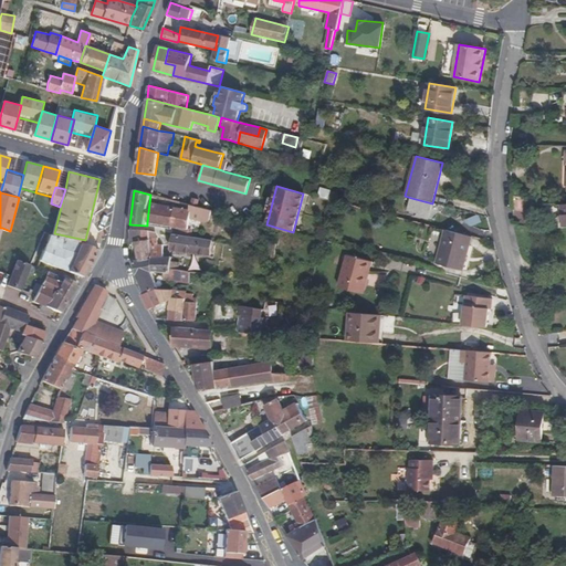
[(432,203),(411,198),(407,211),(417,213),(416,217),(428,219),(432,203)]
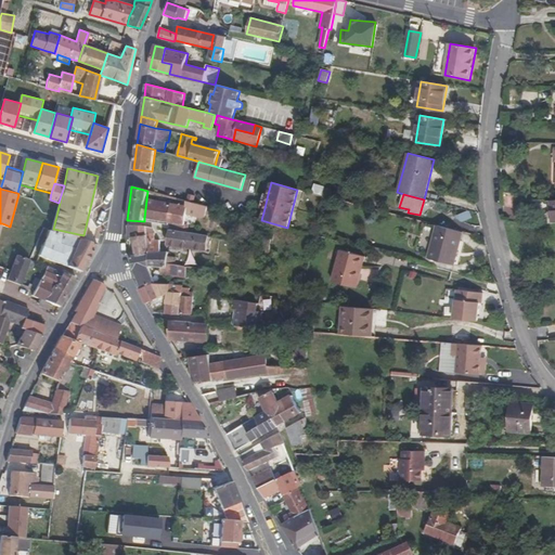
[(185,206),(146,199),(144,218),(170,222),(170,223),(169,230),(183,232),(185,215),(204,219),(207,207),(193,203),(188,202),(186,201),(185,206)]
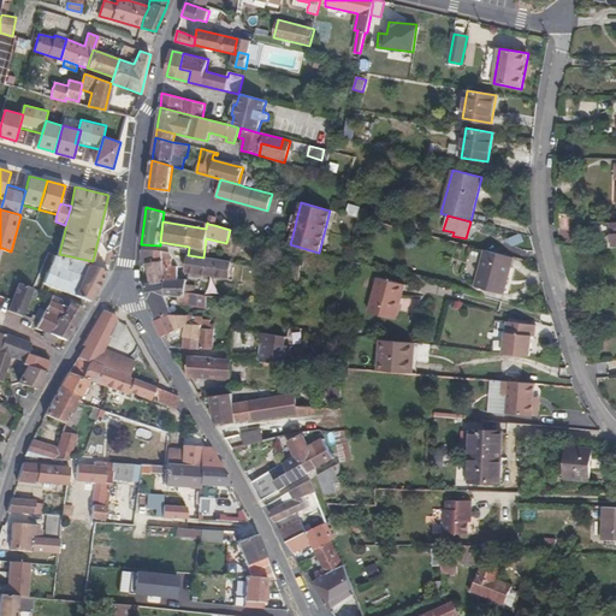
[(163,260),(161,252),(141,250),(141,265),(143,265),(148,264),(149,279),(144,279),(144,284),(165,279),(163,260)]
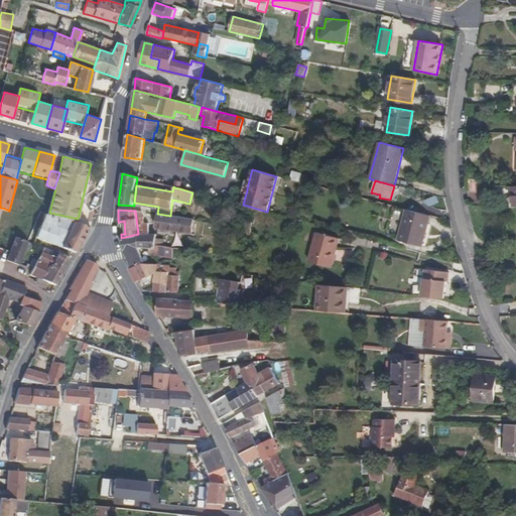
[(430,216),(405,210),(397,240),(422,247),(430,216)]
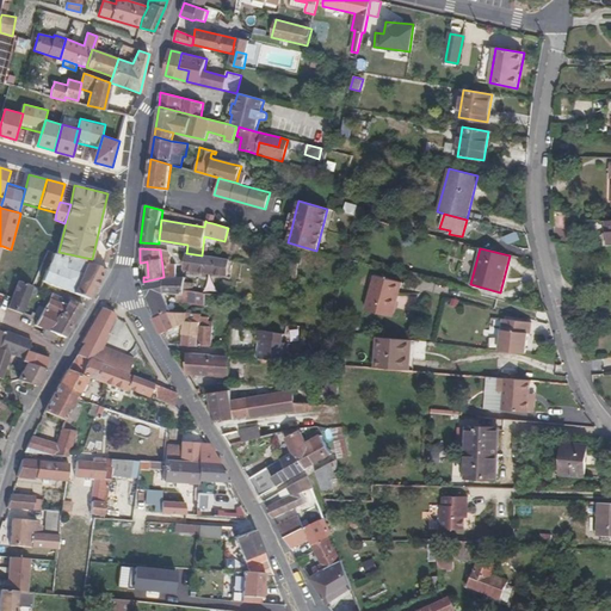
[(202,255),(186,253),(184,270),(186,270),(228,276),(229,260),(202,255)]
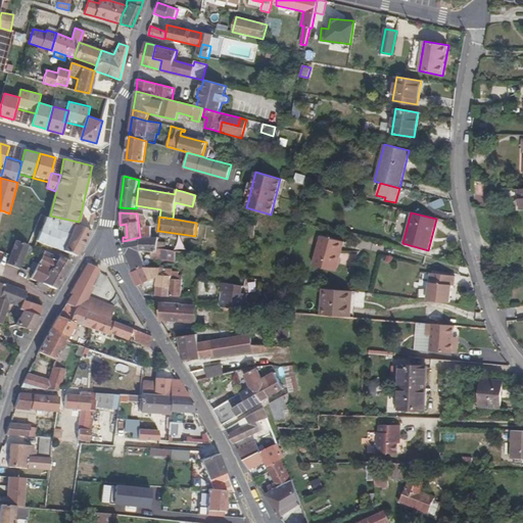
[(45,218),(36,241),(62,251),(77,256),(90,231),(74,226),(45,218)]
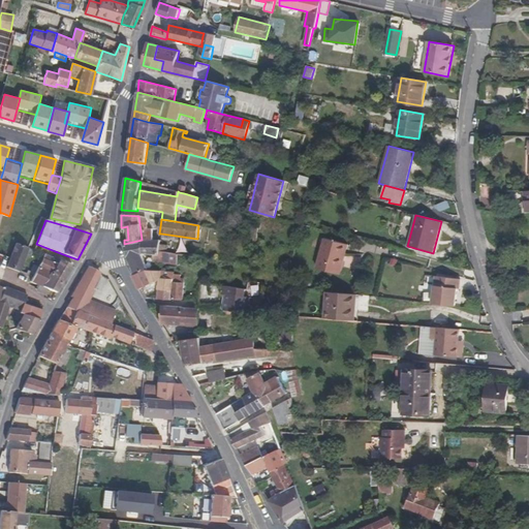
[(145,222),(139,223),(142,240),(142,241),(153,240),(152,229),(148,229),(147,222),(145,222)]
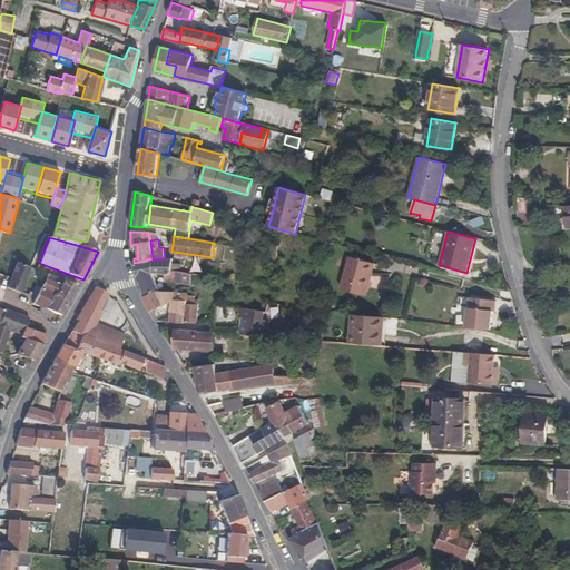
[(374,264),(350,257),(341,290),(365,296),(374,264)]
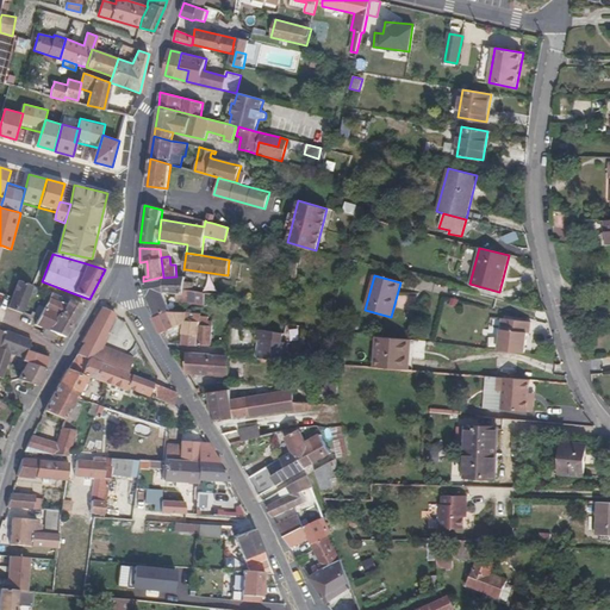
[(163,277),(143,281),(147,297),(155,317),(169,311),(162,293),(165,292),(163,278),(163,277)]
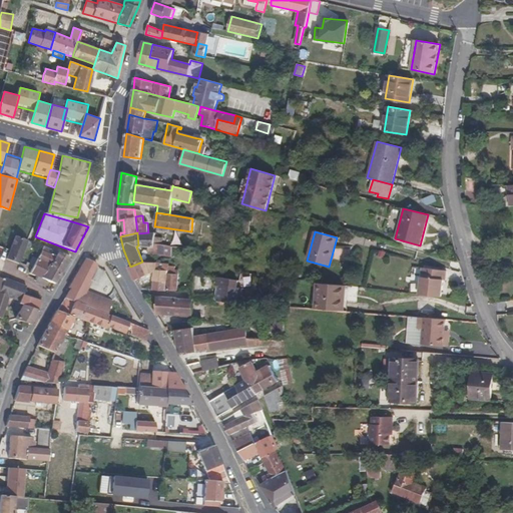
[(148,232),(137,233),(138,245),(147,246),(154,247),(154,243),(155,237),(155,232),(154,232),(148,232)]
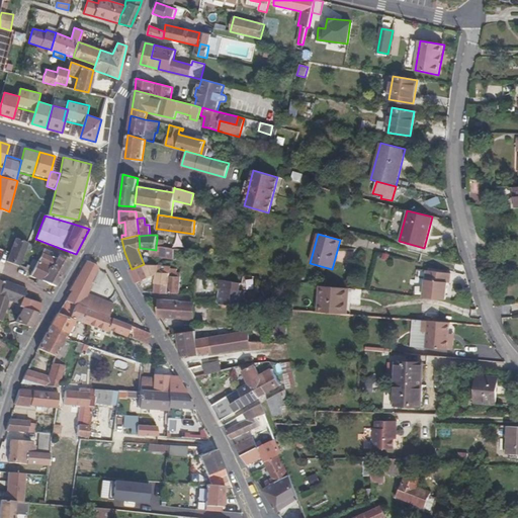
[(26,249),(28,244),(16,239),(10,254),(6,262),(19,267),(19,266),(26,249)]
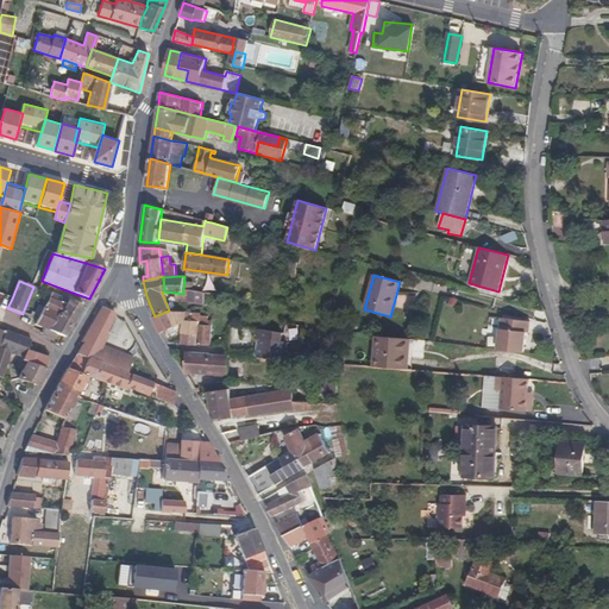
[(183,294),(175,293),(174,301),(202,305),(205,293),(192,292),(183,289),(183,294)]
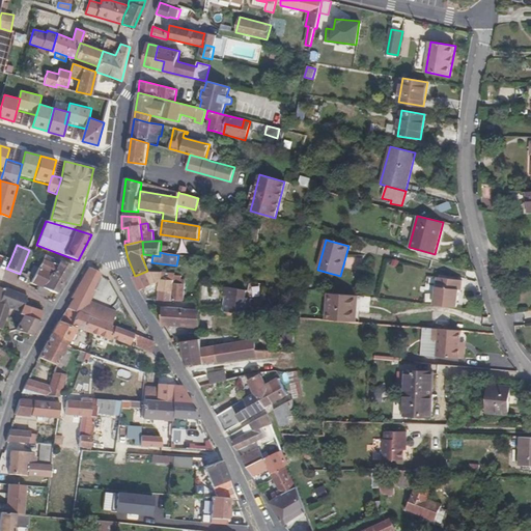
[(32,278),(30,283),(39,286),(43,288),(49,291),(56,295),(73,267),(64,263),(59,261),(57,266),(49,262),(51,258),(45,256),(38,269),(32,278)]
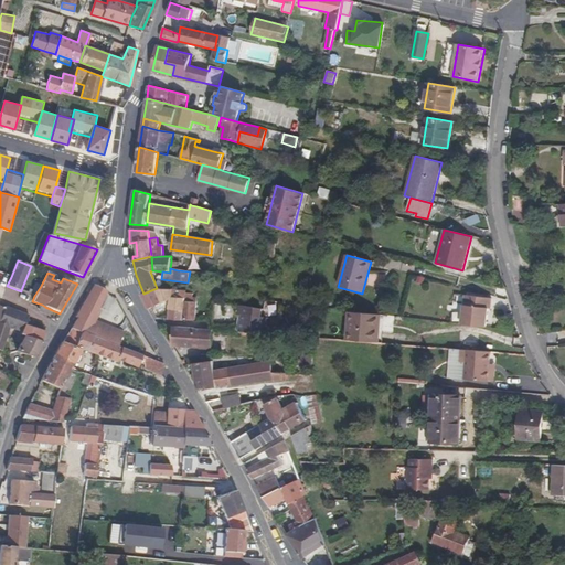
[(77,318),(72,329),(81,333),(82,331),(89,334),(95,321),(100,310),(98,309),(102,302),(107,289),(107,283),(97,279),(86,298),(75,317),(77,318)]
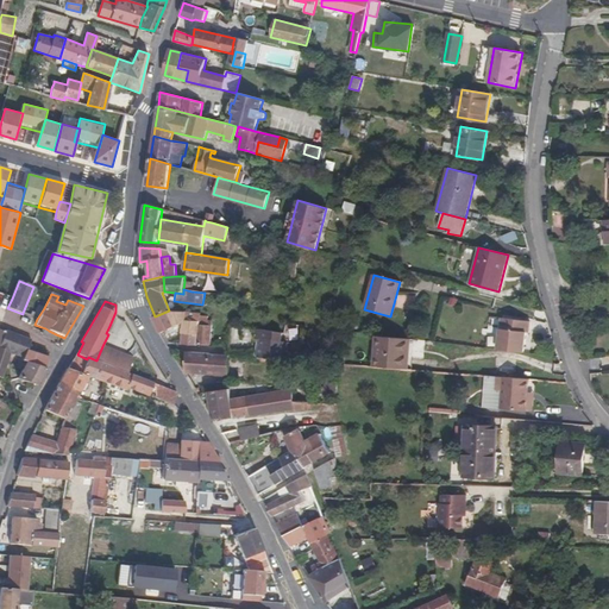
[(37,319),(44,308),(38,306),(35,313),(32,312),(30,316),(37,319)]
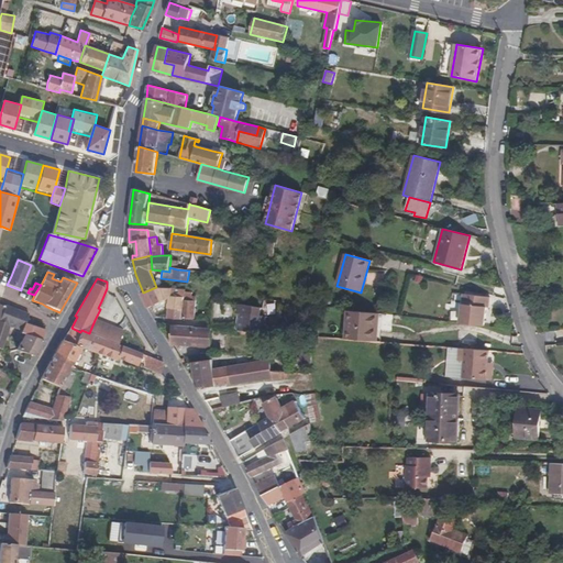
[(143,293),(142,294),(148,308),(152,307),(172,298),(168,319),(183,320),(183,319),(185,291),(186,289),(156,287),(143,293)]
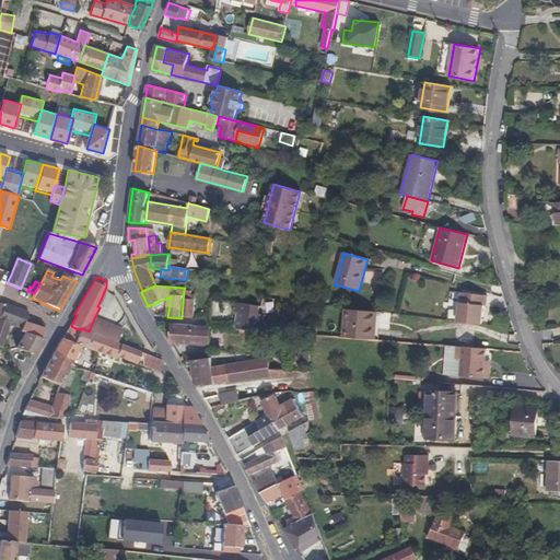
[(20,293),(4,288),(0,302),(6,304),(15,307),(20,293)]
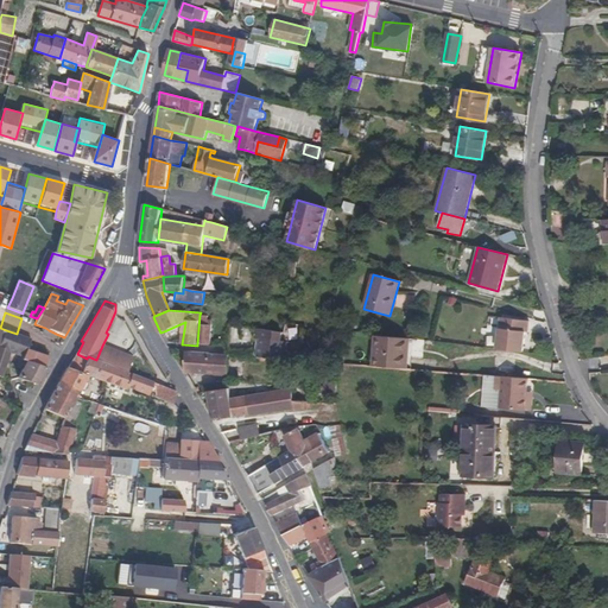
[(200,315),(197,344),(210,346),(211,325),(213,321),(208,321),(200,315)]
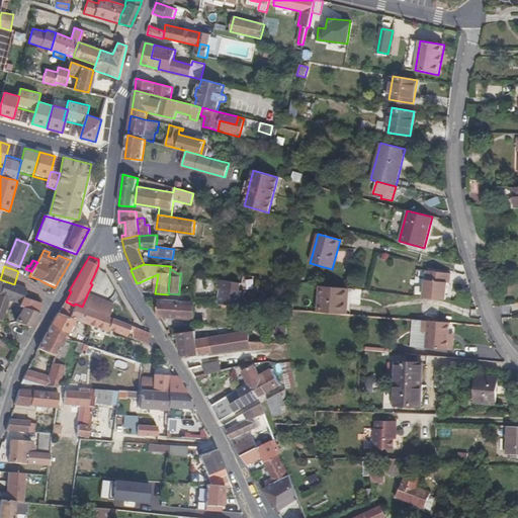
[(422,296),(426,270),(418,269),(414,295),(422,296)]
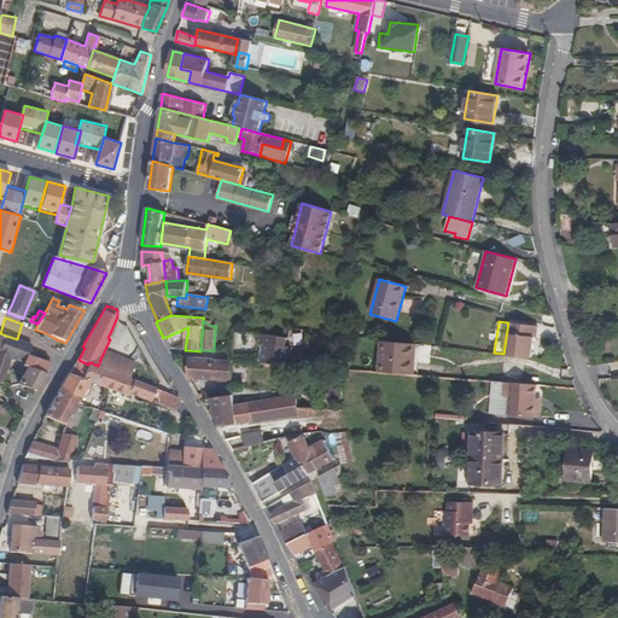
[(508,322),(505,354),(531,357),(535,326),(508,322)]
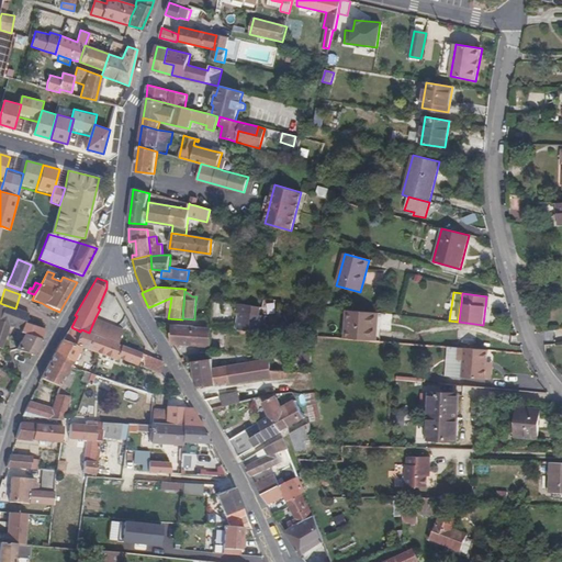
[(45,305),(42,303),(40,307),(51,312),(52,308),(45,305)]
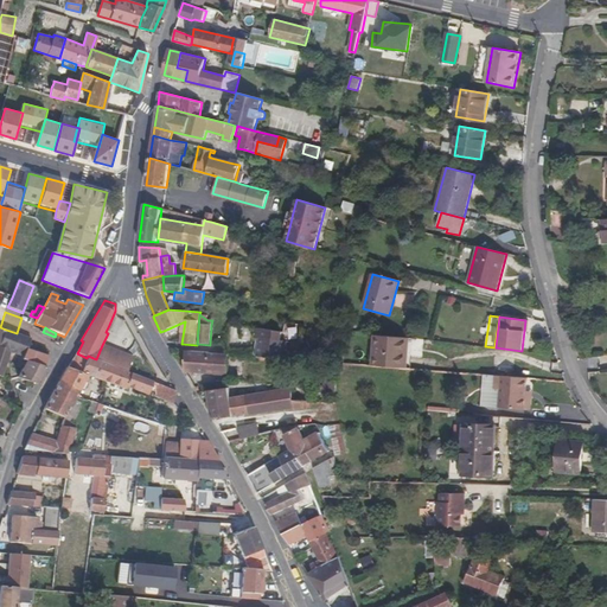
[(5,331),(0,328),(0,377),(1,377),(10,352),(23,357),(26,349),(31,339),(17,333),(6,330),(5,331)]
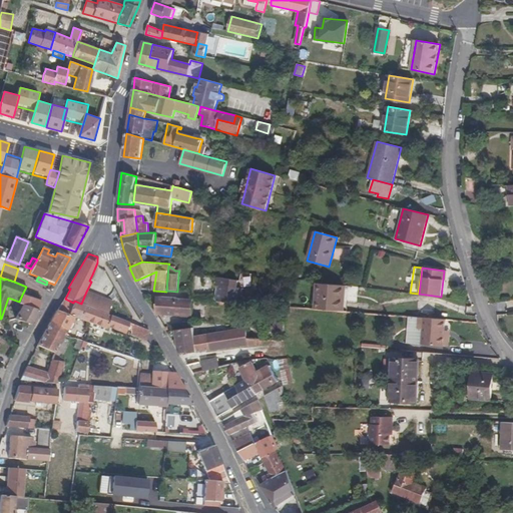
[(237,281),(218,278),(216,286),(220,287),(217,301),(219,302),(227,302),(238,303),(241,289),(236,288),(237,281)]
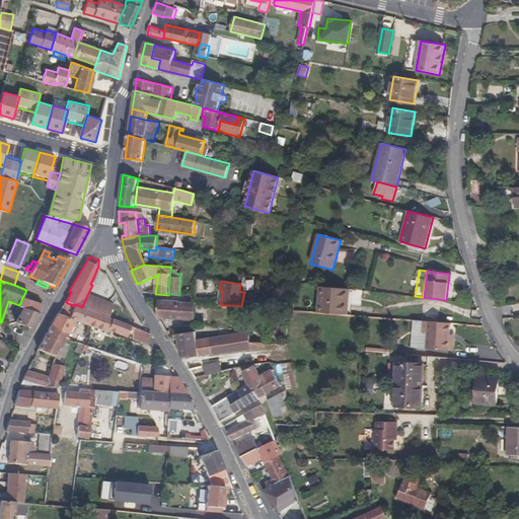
[(347,289),(321,286),(319,312),(347,314),(348,302),(346,301),(347,289)]
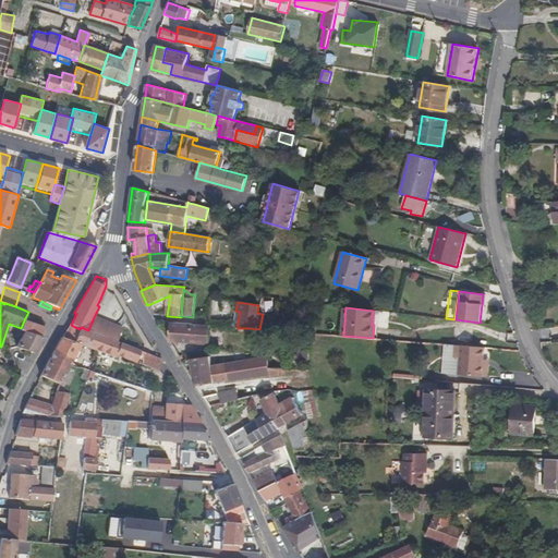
[(110,324),(94,317),(88,330),(92,332),(105,338),(108,328),(110,324)]
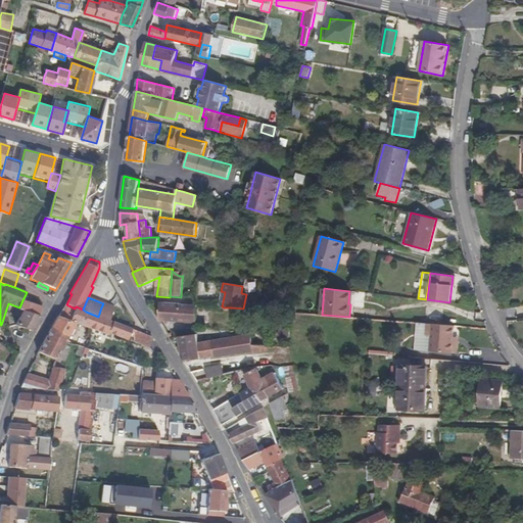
[(42,307),(22,300),(19,307),(18,311),(37,316),(42,307)]
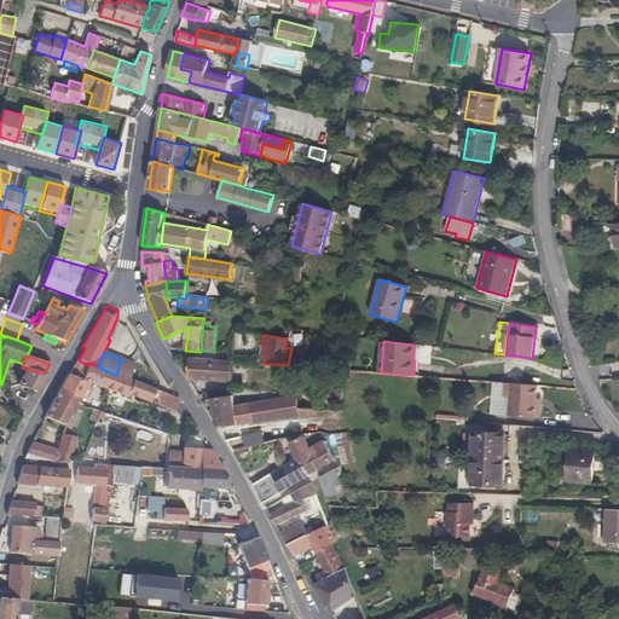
[(229,360),(190,357),(189,379),(232,382),(233,360),(229,360)]
